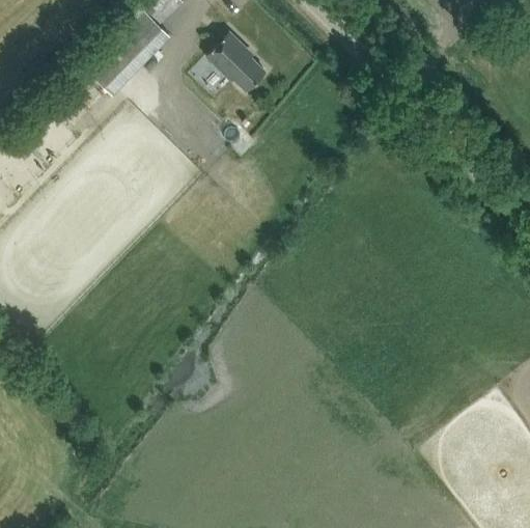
[(140,7),(150,18),(167,0),(143,0),(143,1),(145,2),(140,7)]
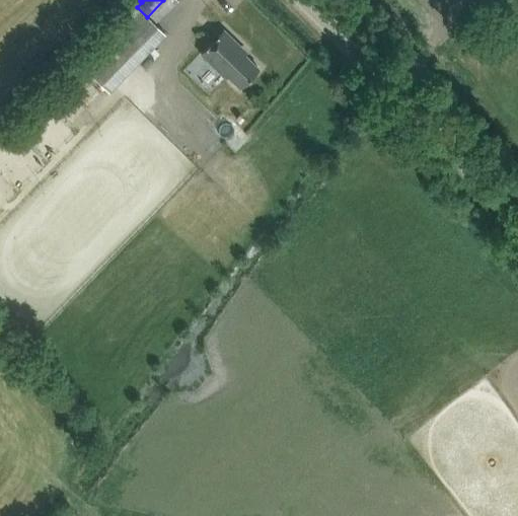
[(166,35),(137,7),(80,66),(109,94),(166,35)]
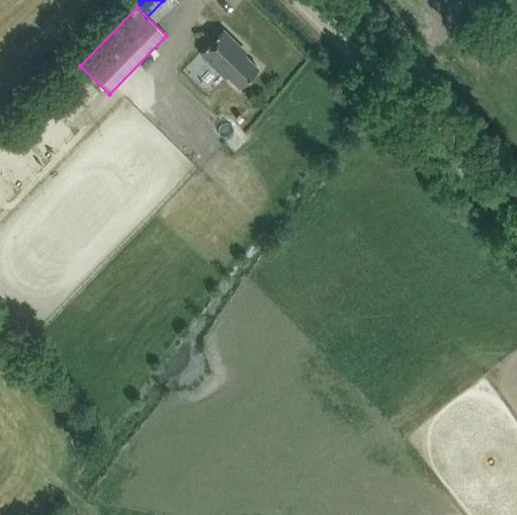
[(224,33),(201,57),(226,80),(228,78),(240,90),(258,71),(239,52),(241,50),(224,33)]
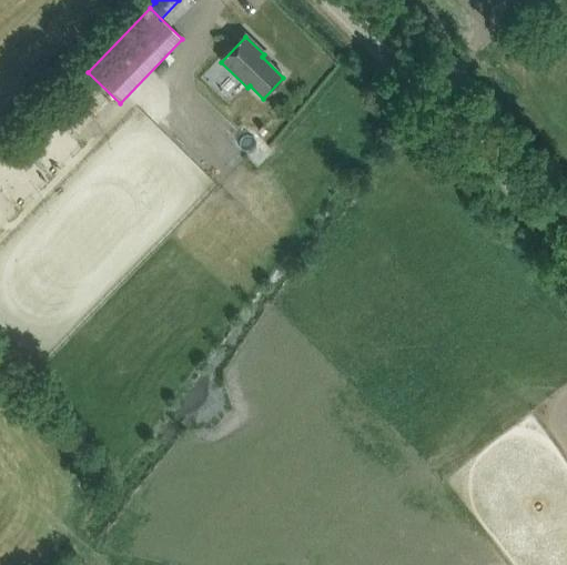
[(224,80),(213,69),(201,81),(212,92),(224,80)]
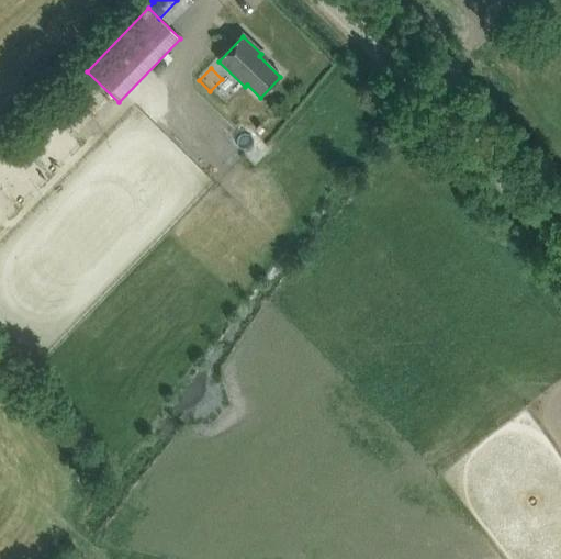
[(238,166),(246,168),(247,168),(249,164),(238,153),(231,164),(234,165),(238,166)]
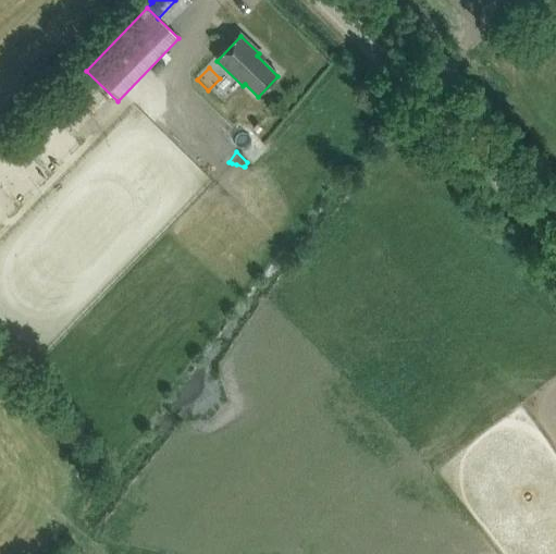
All buildings are outlined.
